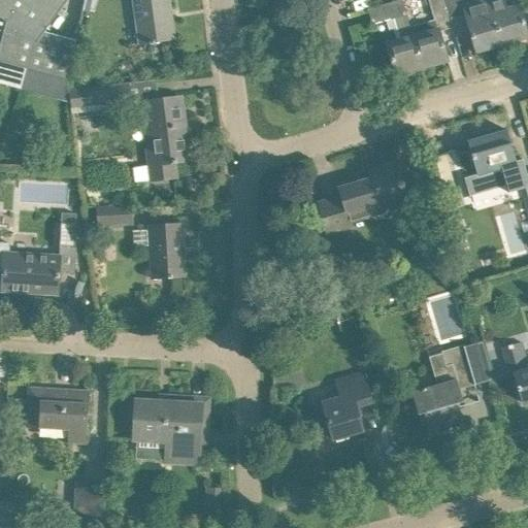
[(66,79),(76,40),(45,31),(67,0),(0,0),(0,17),(7,22),(0,44),(0,61),(26,68),(66,79)]
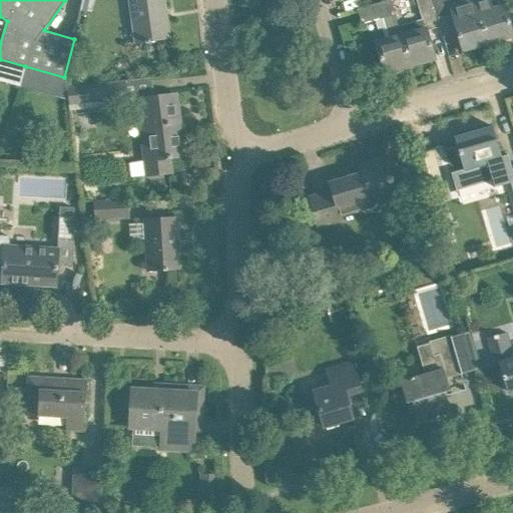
[(83,0),(82,7),(90,9),(92,0),(83,0)]
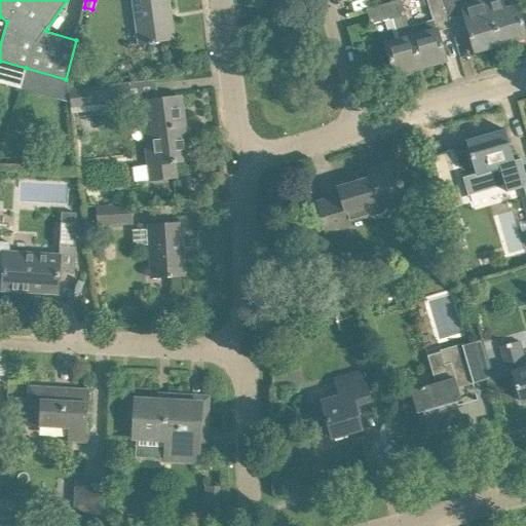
[(133,0),(139,44),(175,39),(168,0),(133,0)]
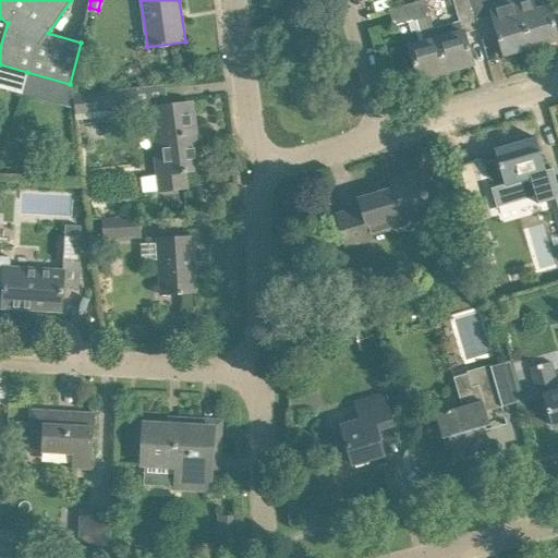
[(436,39),(433,28),(423,0),(422,0),(389,10),(393,25),(416,19),(424,43),(409,47),(419,81),(446,73),(436,39)]
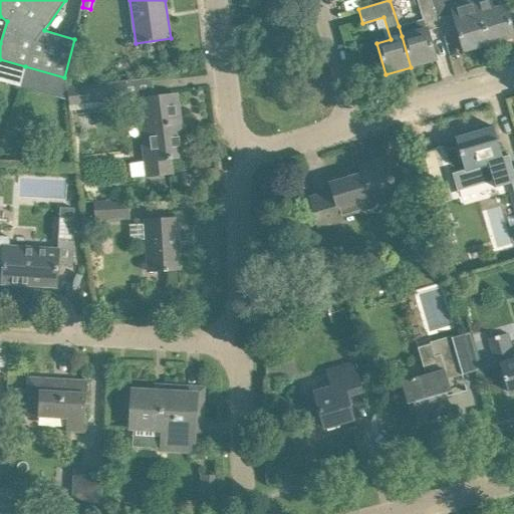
[(417,0),(423,19),(399,26),(402,36),(411,67),(436,60),(427,29),(441,25),(438,18),(433,0),(417,0)]
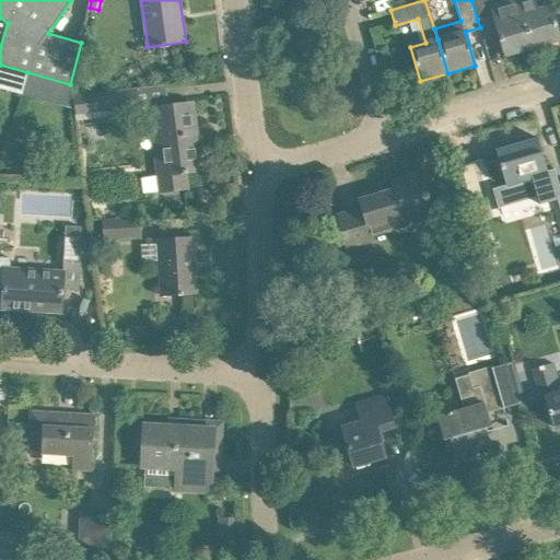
[(488,0),(471,0),(477,20),(493,15),(505,56),(533,48),(518,0),(502,0),(490,3),(488,0)]
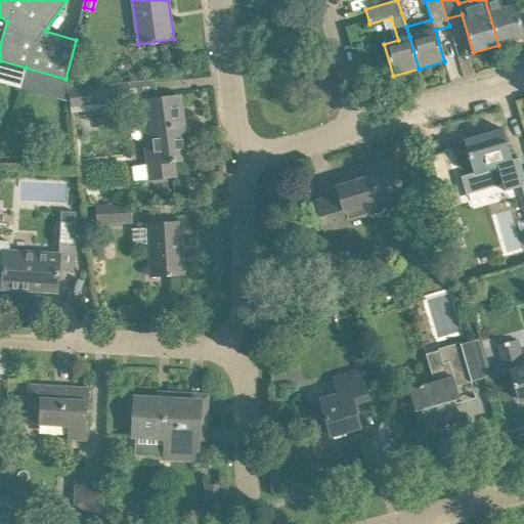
[(485,0),(498,45),(523,37),(518,17),(513,0),(485,0)]
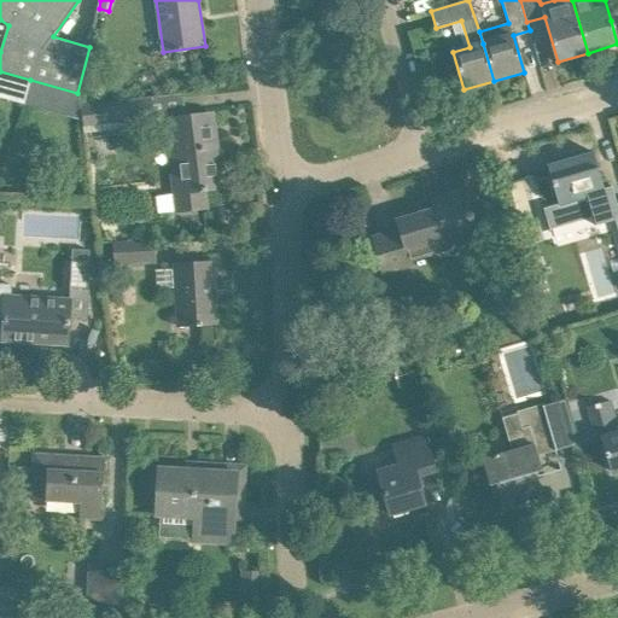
[(151,99),(141,99),(81,108),(83,133),(124,128),(124,132),(145,129),(144,118),(153,117),(151,99)]
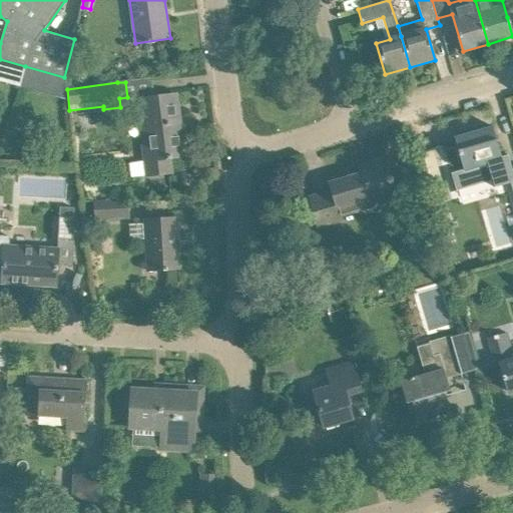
[(175,94),(139,99),(149,175),(170,172),(168,158),(171,158),(171,157),(183,156),(175,94)]
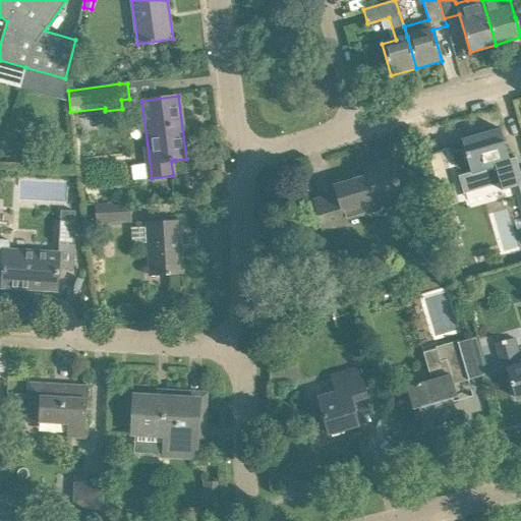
[(501,128),(461,139),(471,173),(495,167),(498,179),(502,191),(520,185),(520,186),(520,171),(520,172),(516,157),(509,159),(501,128)]
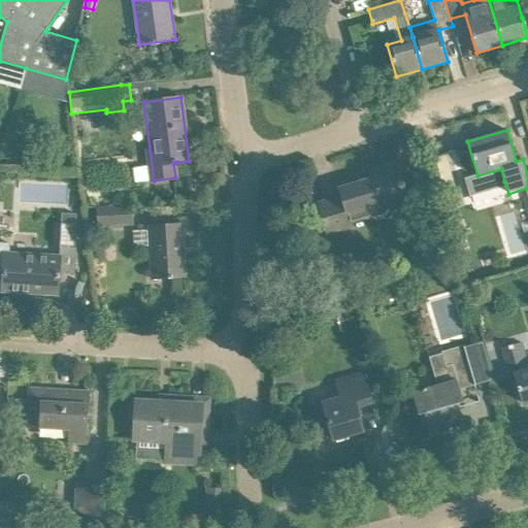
[(339,189),(341,197),(319,203),(328,233),(351,226),(350,222),(402,206),(390,166),(370,172),(372,179),(339,189)]
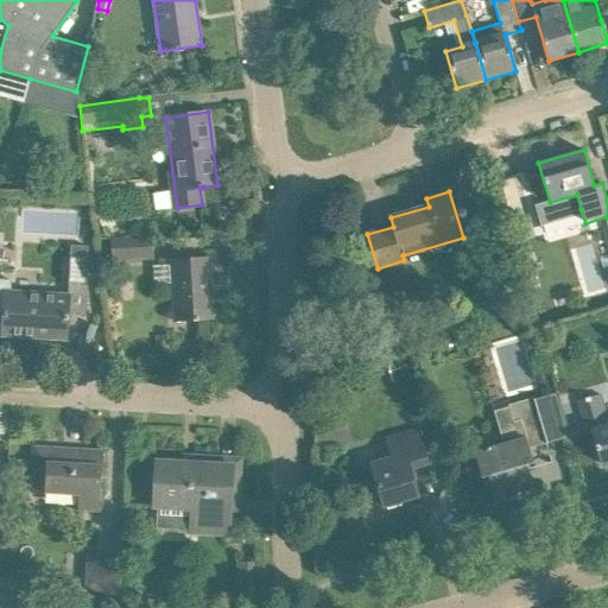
[(113,241),(114,259),(150,257),(150,239),(113,241)]
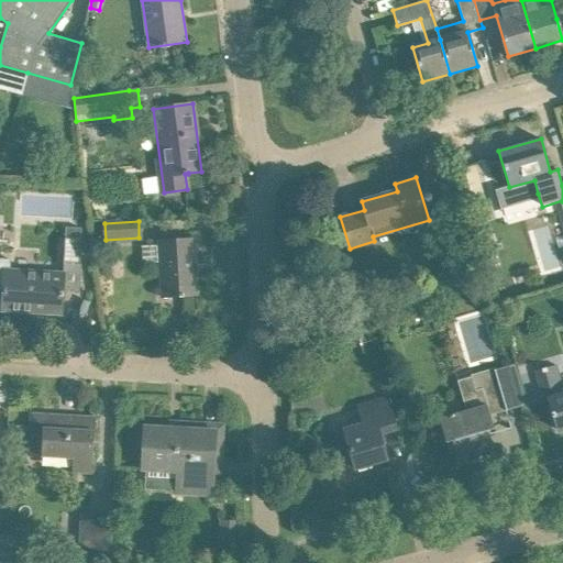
[(65,262),(80,263),(81,239),(66,239),(65,262)]
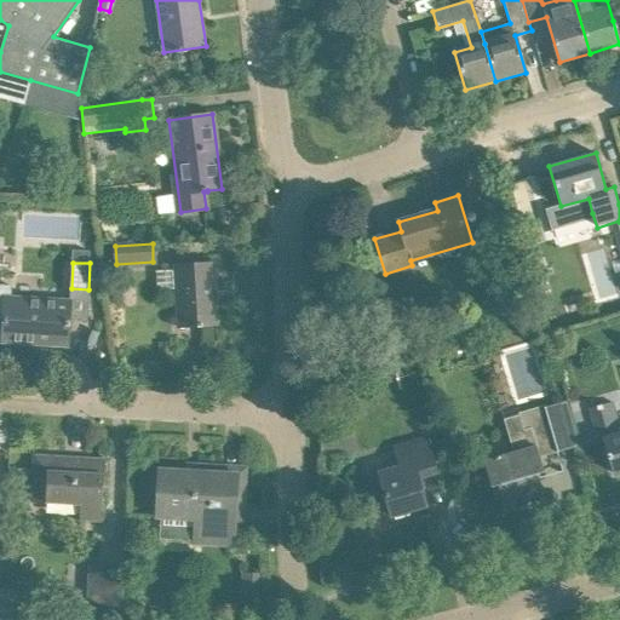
[(213,263),(176,265),(179,327),(197,326),(197,327),(202,327),(202,326),(217,325),(213,263)]
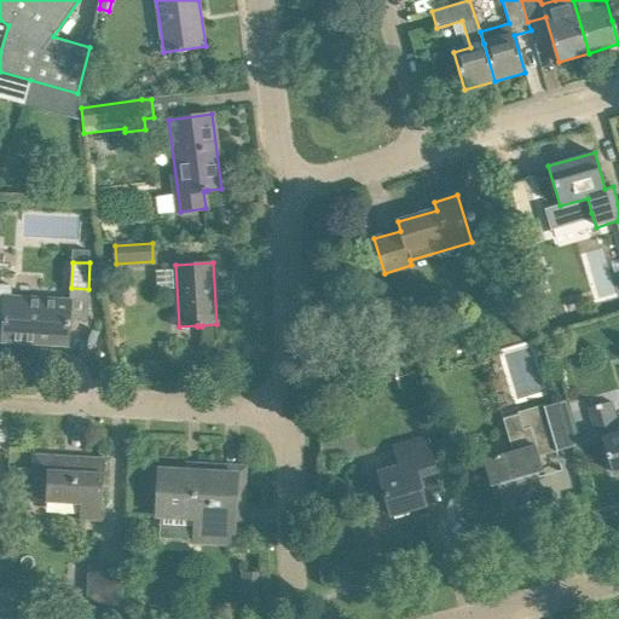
[(3,341),(68,345),(71,300),(11,296),(12,285),(0,284),(0,318),(4,319),(3,341)]
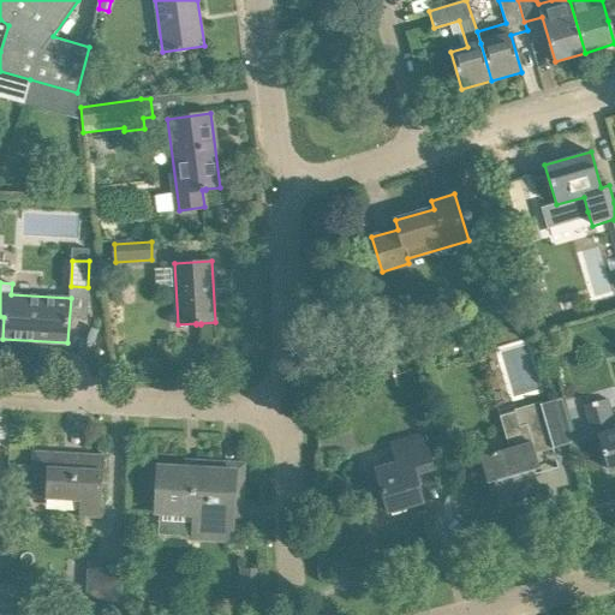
[(614,425),(607,398),(585,404),(595,440),(598,439),(608,469),(614,466),(614,425)]
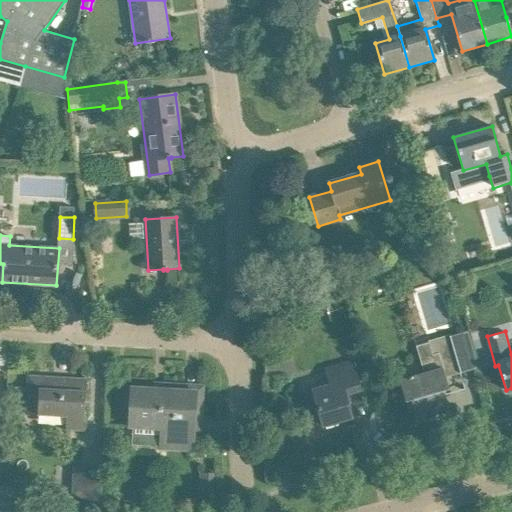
[(423,375),(399,382),(405,402),(410,401),(415,417),(449,407),(444,391),(449,389),(446,377),(460,373),(449,337),(415,347),(423,375)]
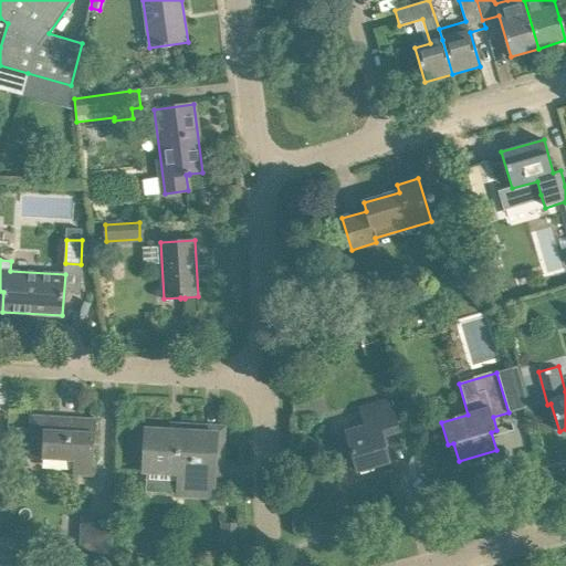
[(360,410),(365,426),(346,431),(357,470),(388,461),(381,436),(398,431),(389,401),(360,410)]
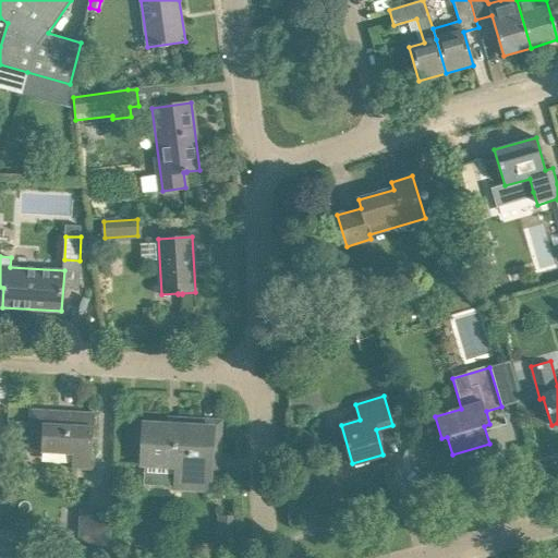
[(0,439),(8,440),(9,409),(0,408),(0,439)]
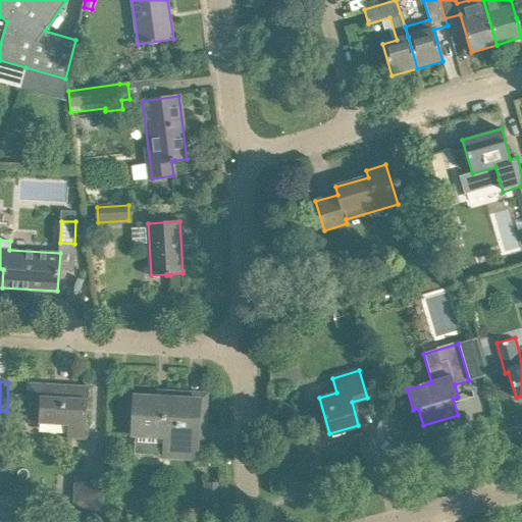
[(54,388),(54,384),(29,383),(27,422),(68,424),(68,436),(87,437),(89,386),(70,385),(69,389),(54,388)]
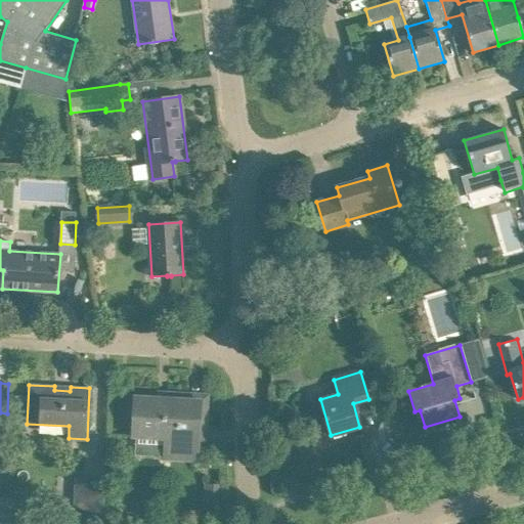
[(134,397),(132,436),(166,438),(164,459),(199,461),(202,401),(134,397)]
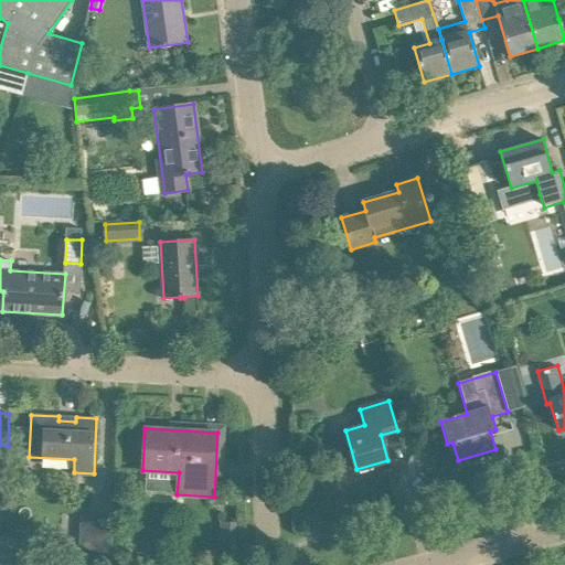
[(78,550),(110,552),(113,516),(81,514),(78,550)]
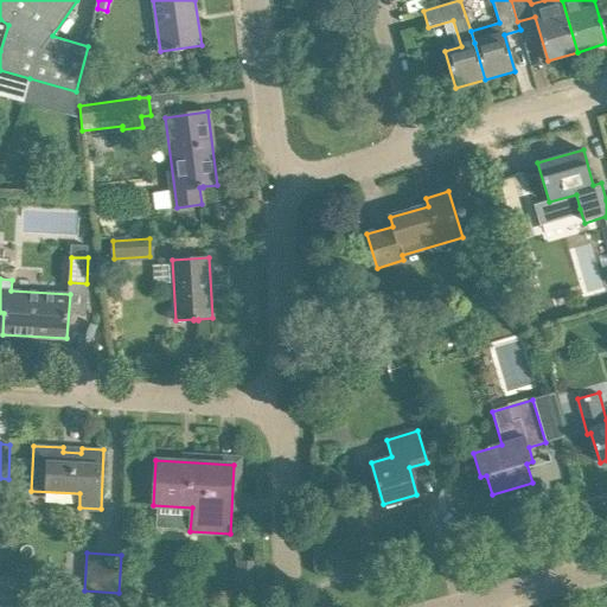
[(251,590),(254,561),(238,561),(237,589),(251,590)]
